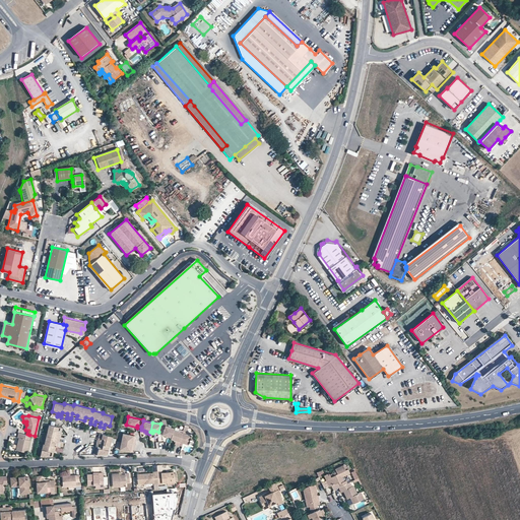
[(43,444),(40,456),(49,456),(50,450),(54,451),(55,451),(56,447),(54,446),(55,441),(58,442),(60,434),(57,433),(58,427),(48,425),(44,444),(43,444)]
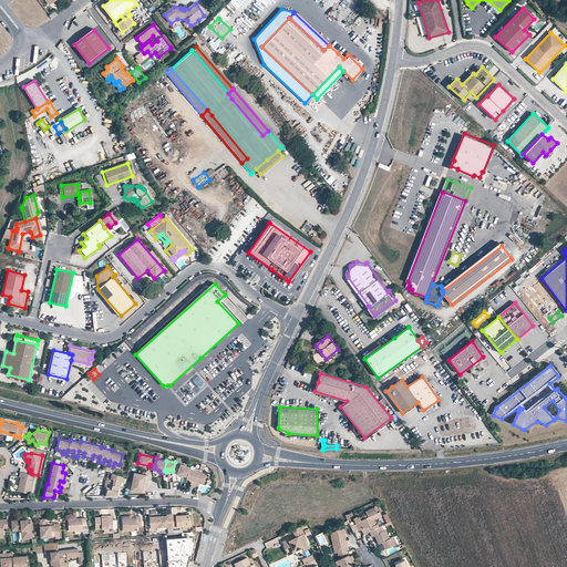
[(179,463),(176,473),(182,475),(183,475),(183,477),(186,478),(189,467),(189,466),(179,463)]
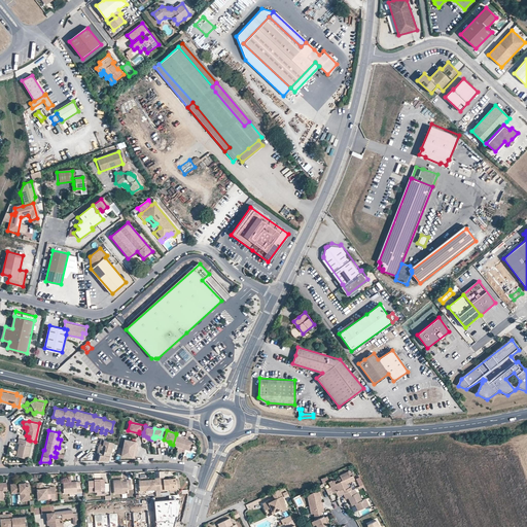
[(177,448),(176,450),(181,451),(185,435),(182,434),(181,436),(176,434),(173,445),(176,446),(178,446),(177,448)]
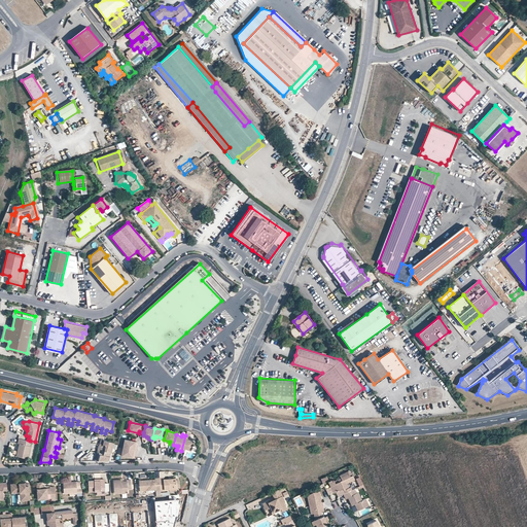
[(181,451),(184,452),(185,450),(185,448),(187,449),(190,450),(192,441),(188,438),(188,436),(185,435),(181,451)]
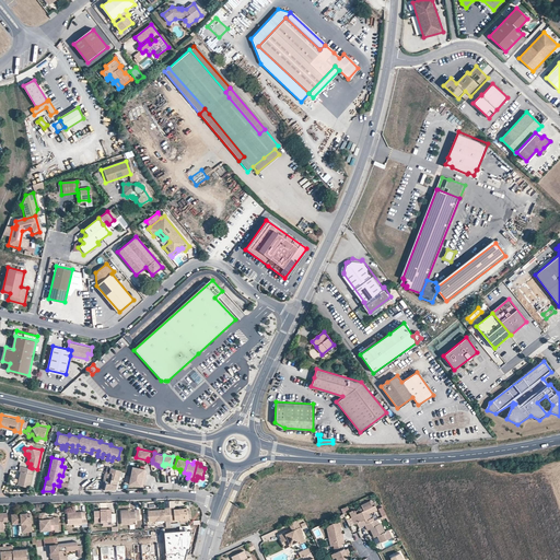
[(30,467),(20,465),(19,470),(20,470),(20,475),(21,475),(20,477),(19,477),(18,483),(28,487),(32,474),(32,473),(32,468),(30,467)]
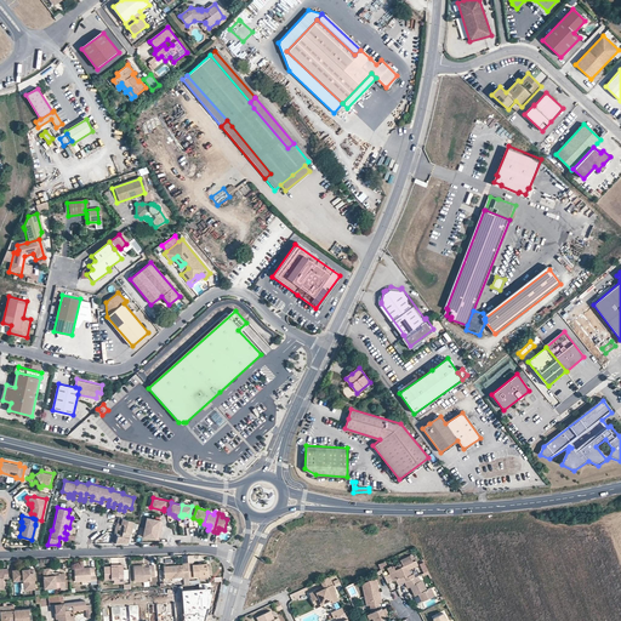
[(161,520),(147,517),(144,527),(161,530),(163,525),(160,525),(161,523),(161,520)]
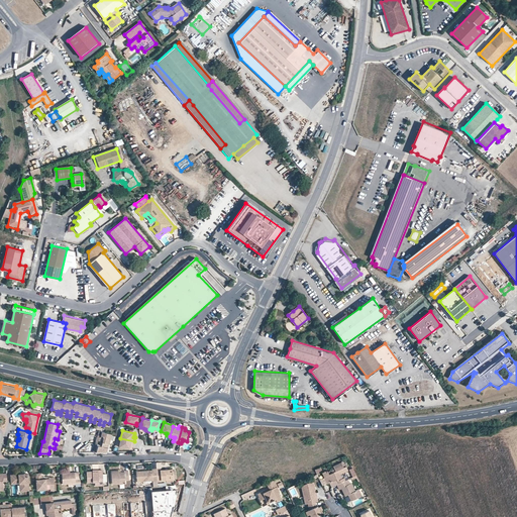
[(98,445),(96,451),(106,451),(108,443),(109,443),(111,433),(101,431),(99,437),(96,436),(94,444),(98,445)]
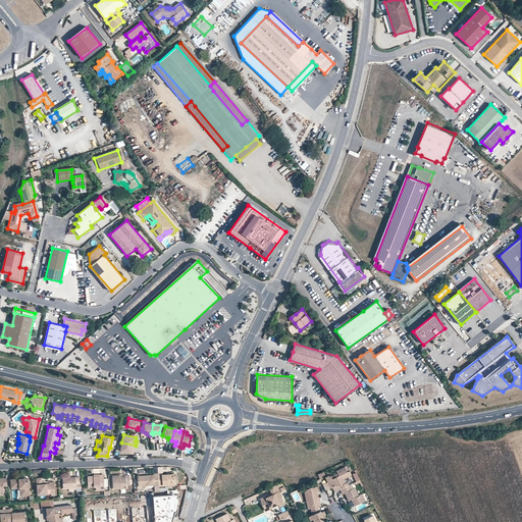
[(121,442),(120,451),(133,453),(134,451),(134,449),(135,450),(136,446),(121,442)]
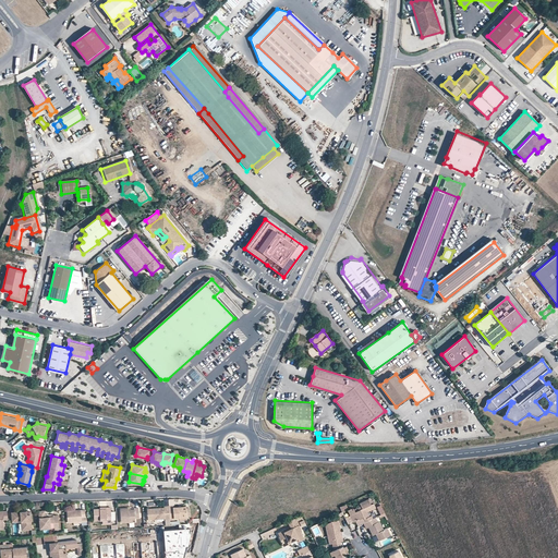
[(371,506),(368,500),(359,505),(361,508),(361,510),(354,513),(354,514),(349,517),(352,522),(352,523),(363,519),(364,523),(373,519),(371,517),(368,518),(366,513),(375,509),(373,505),(371,506)]
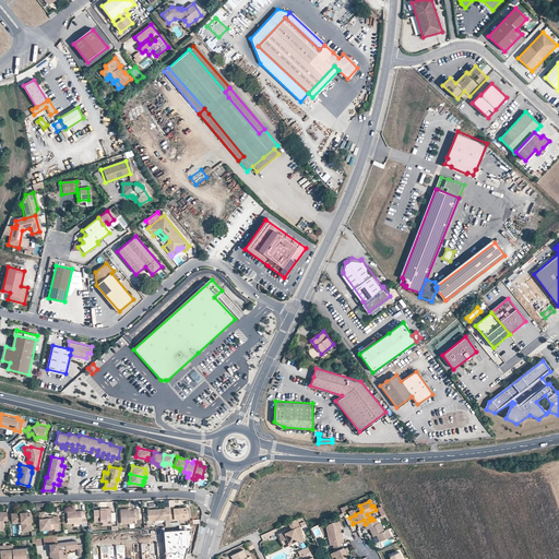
[(176,508),(176,506),(170,507),(171,515),(171,520),(182,519),(190,519),(188,507),(176,508)]
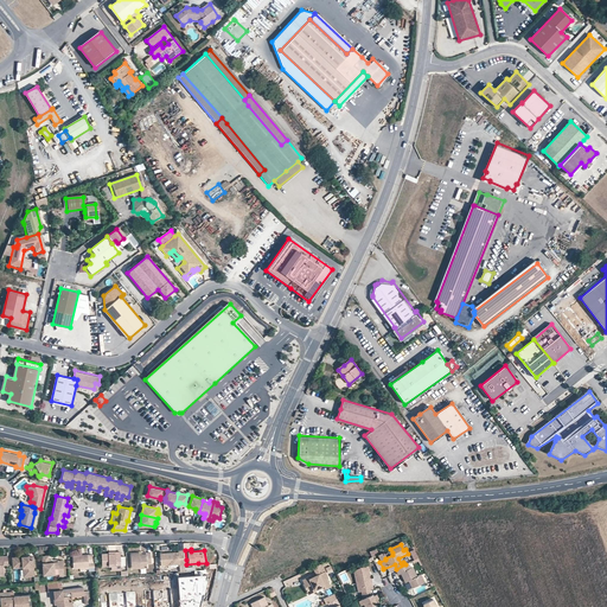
[(161,554),(163,566),(181,564),(181,560),(186,560),(185,550),(180,550),(180,553),(161,554)]
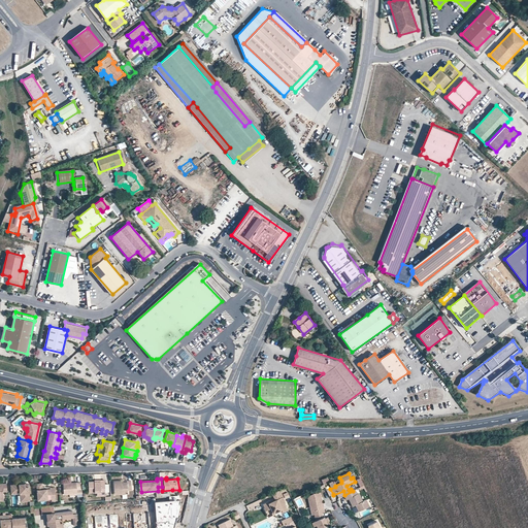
[(122,480),(114,481),(114,492),(119,492),(119,494),(129,494),(129,490),(133,490),(132,481),(127,481),(122,481),(122,480)]
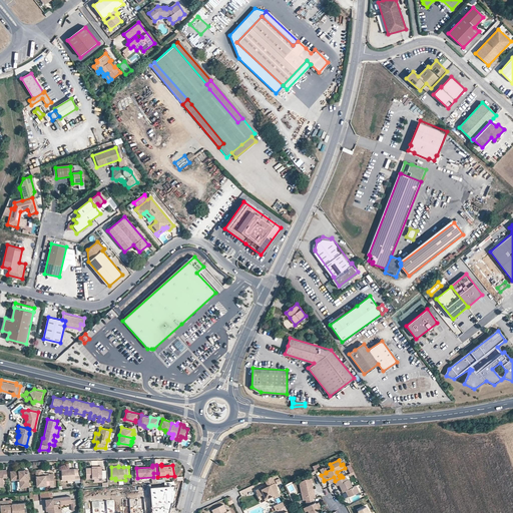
[(101,467),(97,467),(97,468),(91,469),(85,469),(86,479),(94,479),(102,478),(101,467)]
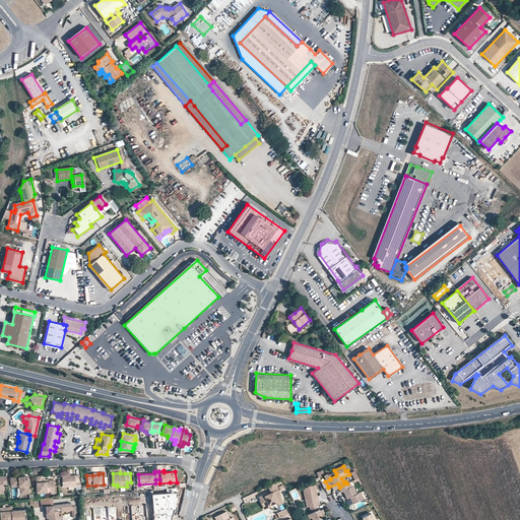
[(79,474),(62,475),(63,486),(68,485),(76,485),(76,482),(79,482),(79,474)]
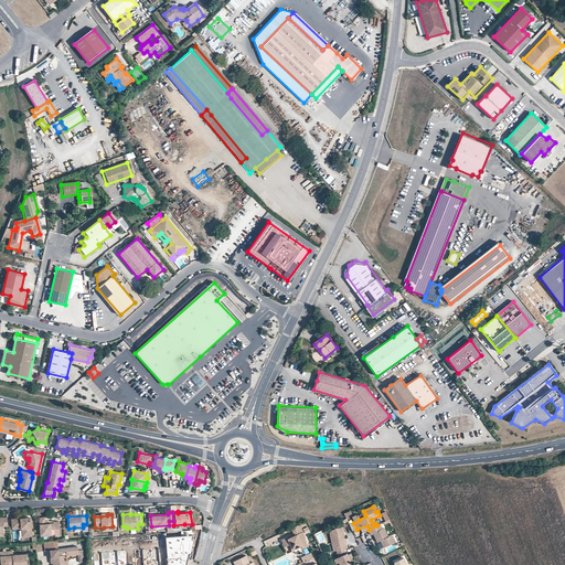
[(31,535),(30,518),(23,519),(24,520),(21,520),(21,519),(11,519),(12,529),(21,528),(21,529),(22,529),(22,536),(31,535)]
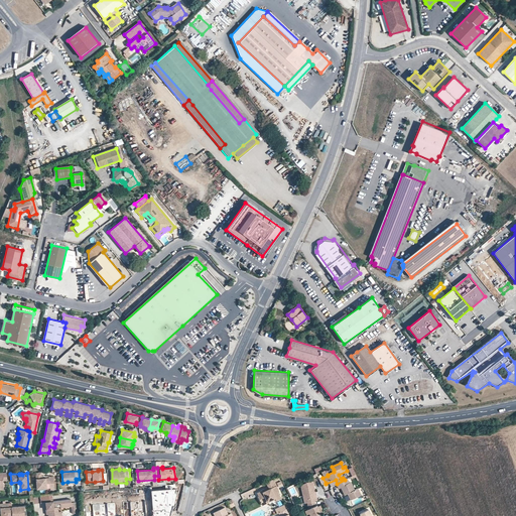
[(54,489),(53,477),(49,477),(46,478),(46,480),(42,480),(42,478),(41,474),(35,475),(37,489),(46,488),(46,484),(50,484),(50,490),(54,489)]
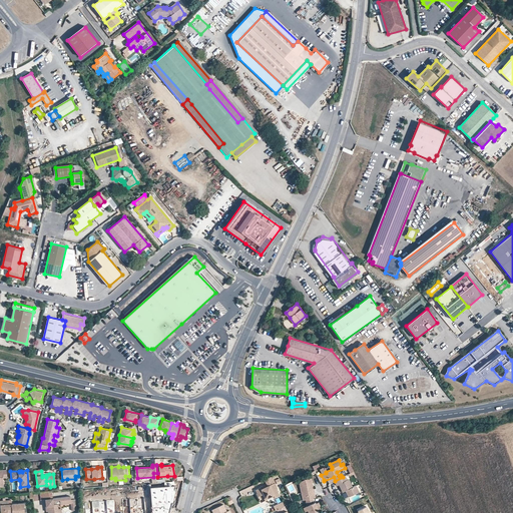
[(347,481),(345,476),(343,477),(335,481),(334,481),(336,486),(338,485),(342,493),(345,491),(348,497),(359,492),(356,486),(352,487),(349,480),(347,481)]
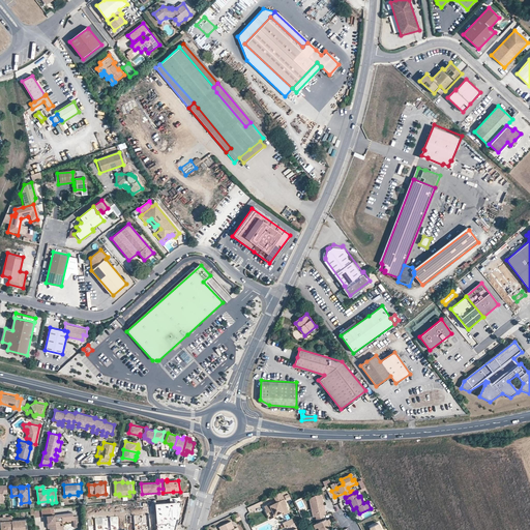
[(265,511),(268,521),(275,517),(274,516),(283,512),(283,513),(284,516),(289,512),(285,504),(286,504),(281,493),(272,497),(275,502),(276,503),(270,506),(269,505),(264,507),(265,511)]
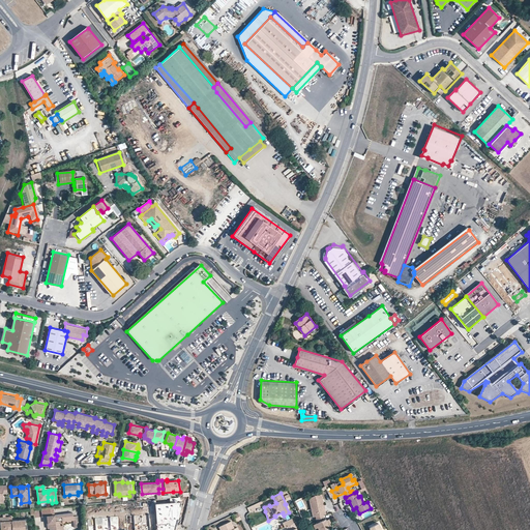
[(308,502),(312,517),(315,517),(316,516),(322,514),(325,514),(324,510),(322,511),(321,506),(323,506),(321,500),(320,495),(314,496),(307,499),(308,502)]
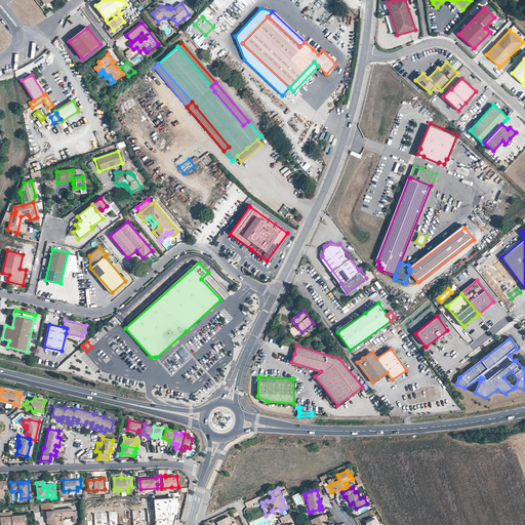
[(40,503),(42,512),(46,512),(46,511),(54,510),(53,502),(40,503)]
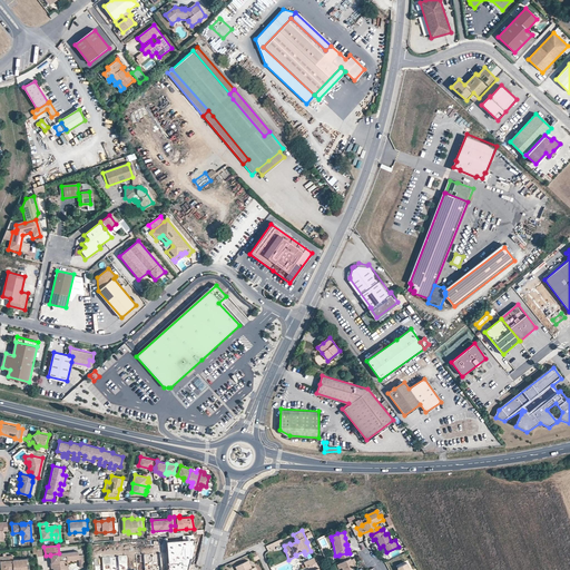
[(112,557),(125,557),(125,546),(111,547),(112,557)]
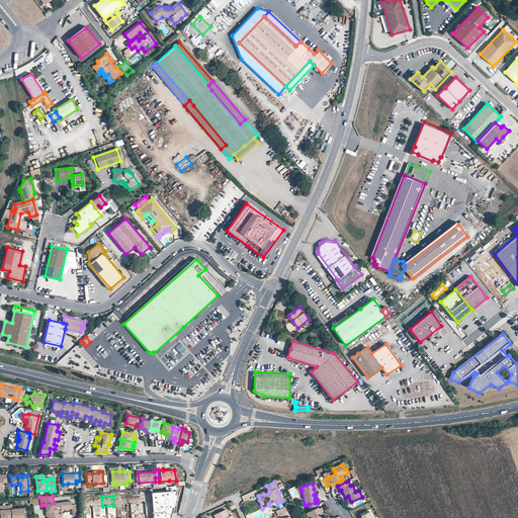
[(96,498),(86,499),(86,514),(97,513),(96,498)]
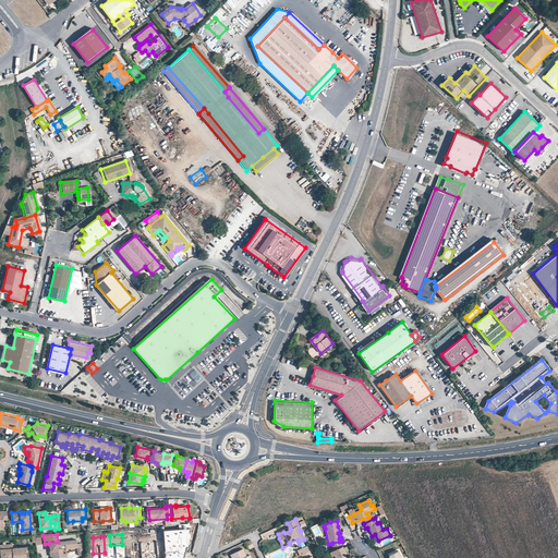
[(52,557),(51,557),(68,557),(67,549),(76,548),(77,548),(77,544),(76,540),(58,542),(49,543),(49,544),(50,552),(49,552),(50,555),(50,557),(52,557)]
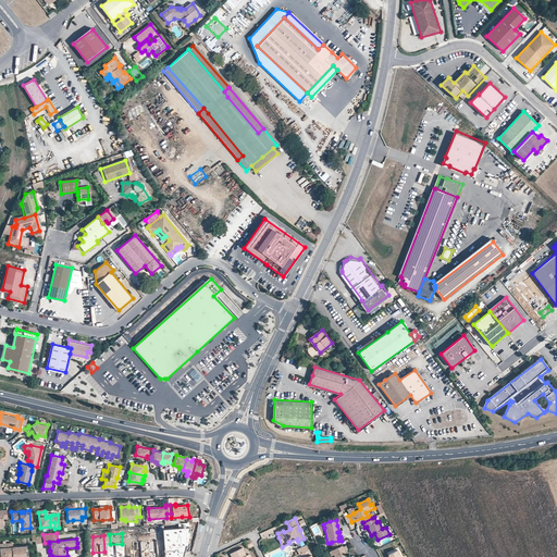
[(338,541),(332,542),(331,543),(332,549),(331,549),(330,551),(329,552),(329,553),(330,554),(330,555),(331,555),(332,556),(333,556),(333,555),(334,556),(339,556),(347,553),(344,546),(342,547),(341,545),(339,546),(338,541)]
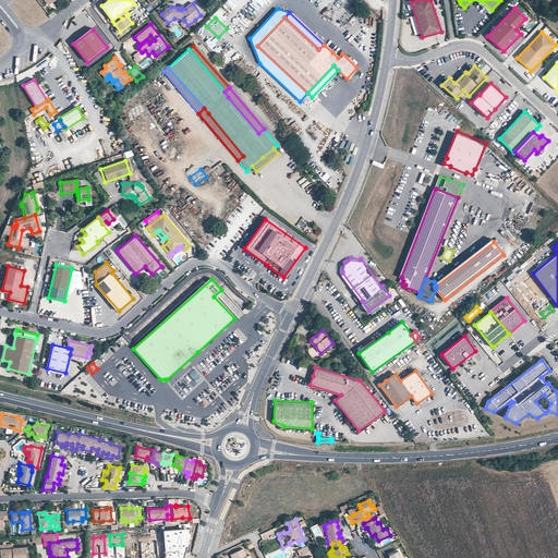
[(0,557),(26,557),(26,547),(10,548),(9,544),(0,544),(0,549),(0,557)]
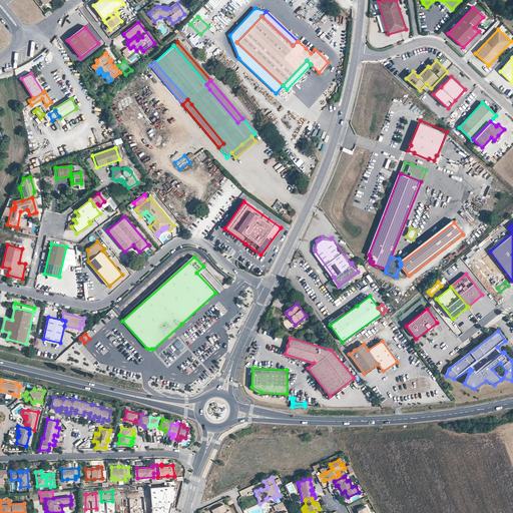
[(139,502),(130,503),(130,512),(140,511),(139,502)]
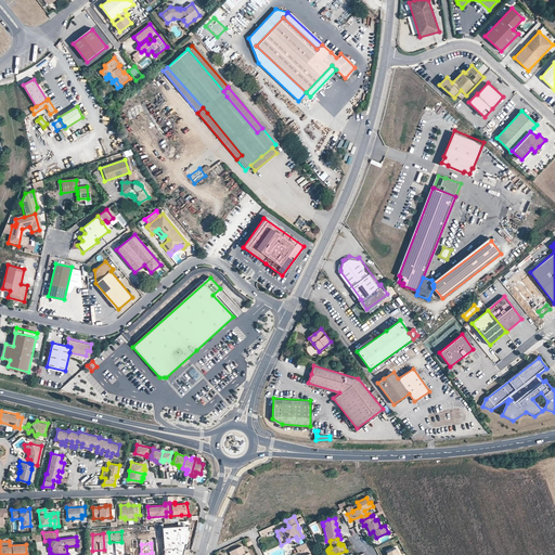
[(295,547),(297,552),(299,552),(307,547),(305,543),(295,547)]
